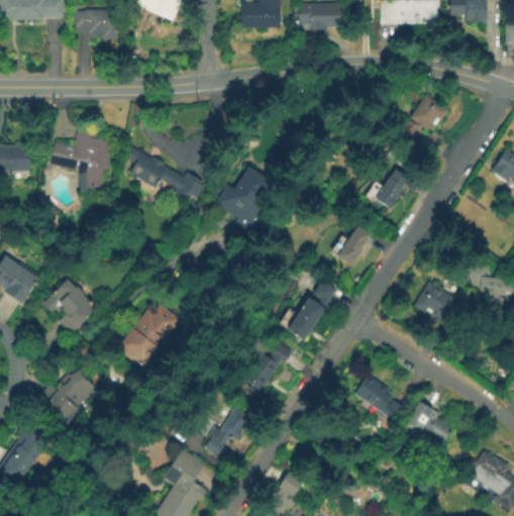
[(64,0),(65,19),(0,20),(0,0),(64,0)]
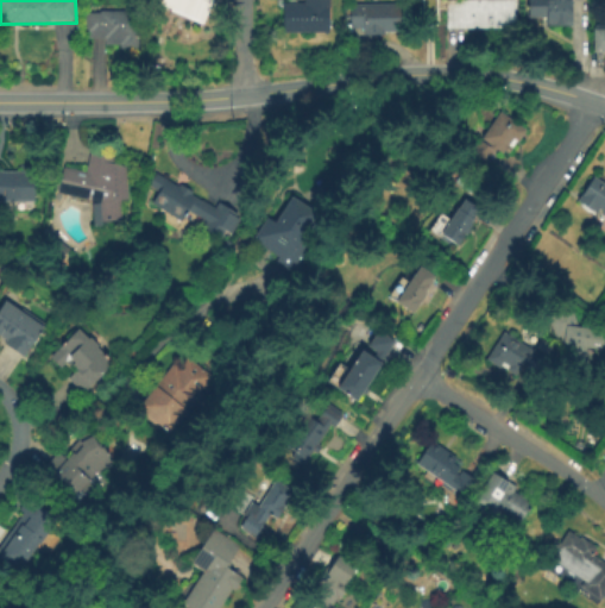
[(215,0),(206,24),(161,6),(163,0),(215,0)]
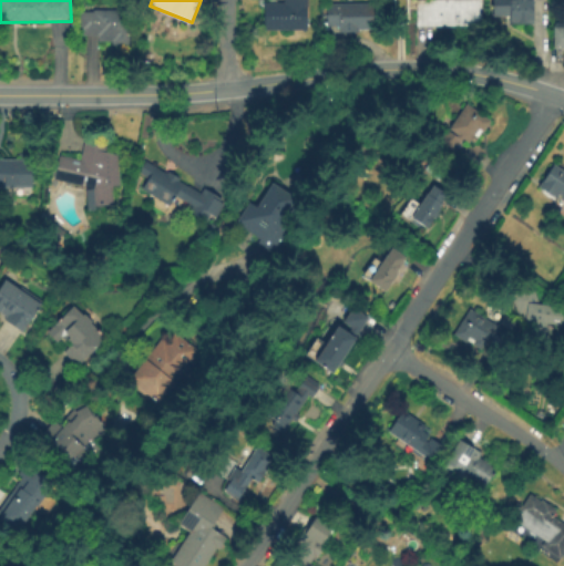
[(309,0),(309,30),(266,30),(265,3),(285,3),(285,0),(309,0)]
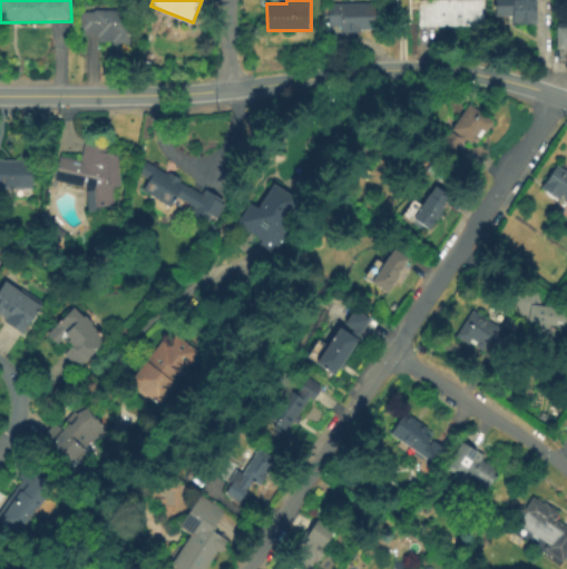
[(411,0),(412,26),(398,26),(397,0),(411,0)]
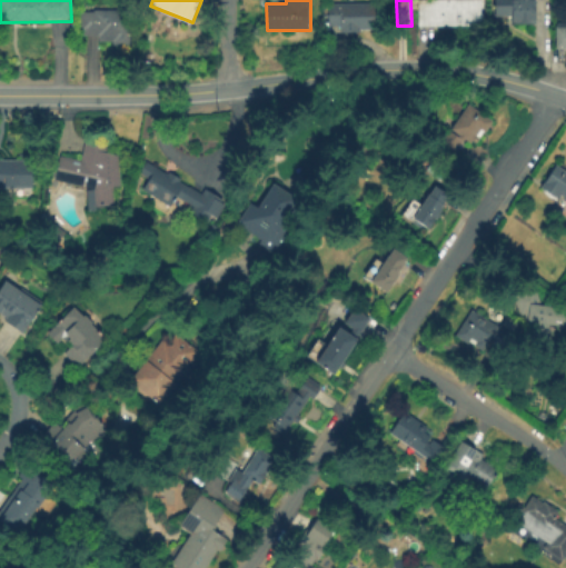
[(484,0),(484,26),(419,28),(418,0),(484,0)]
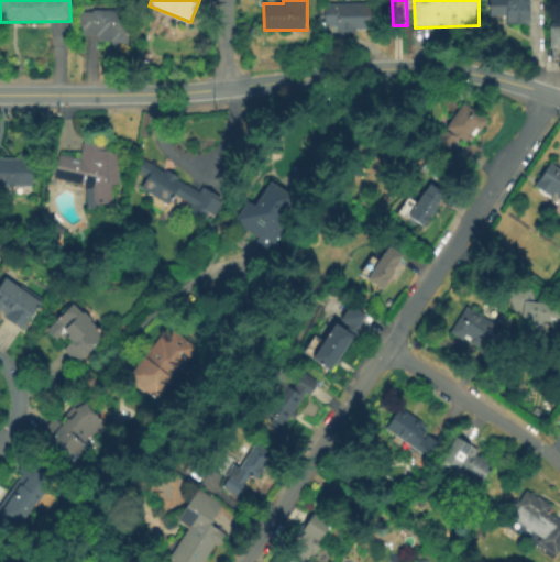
[(530,23),(506,23),(506,15),(490,15),(490,0),(530,0),(530,23)]
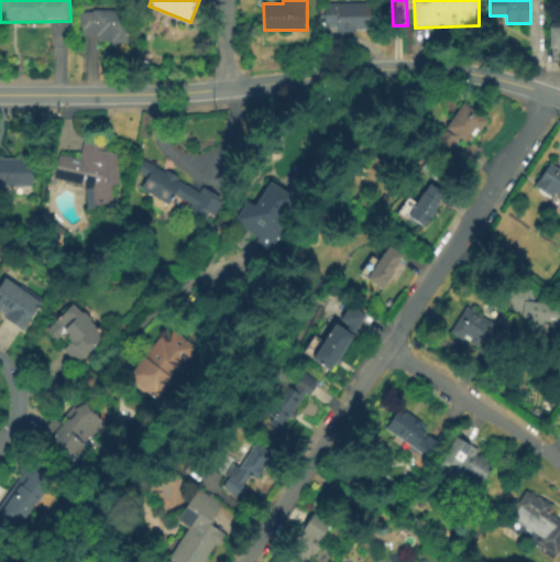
[(383,29),(357,29),(357,33),(337,33),(337,25),(325,25),(325,3),(382,3),(383,29)]
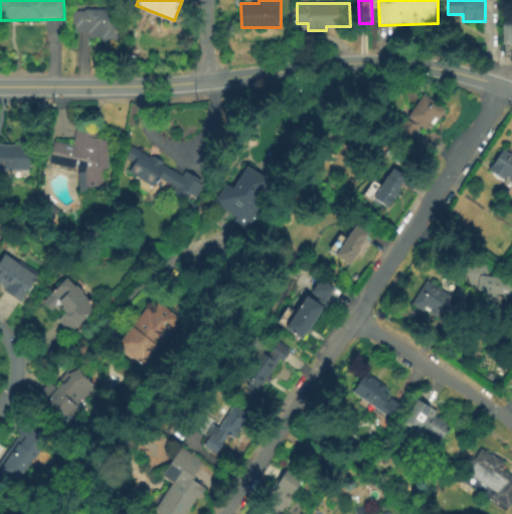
[(117,44),(104,44),(104,39),(91,39),(91,32),(74,32),(74,11),(116,10),(117,44)]
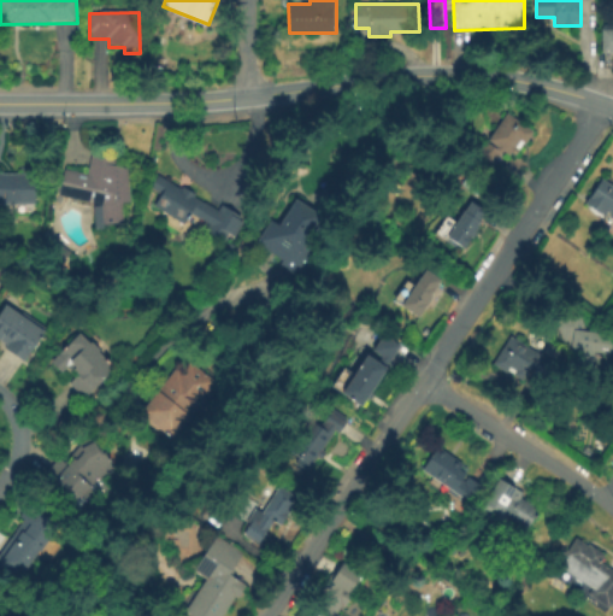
[(612,53),(602,53),(602,25),(612,24),(612,53)]
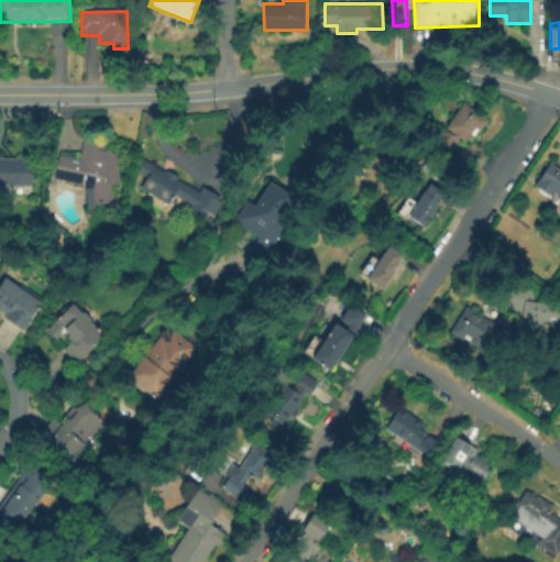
[(489,120),(470,145),(460,138),(448,153),(434,142),(464,101),(489,120)]
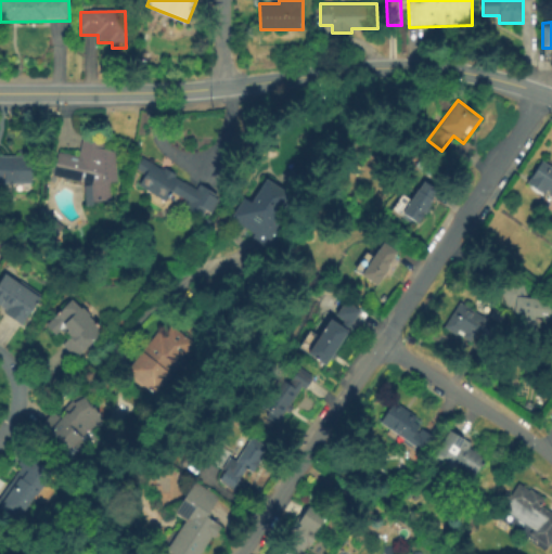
[(92,183),(53,176),(59,151),(79,155),(85,128),(105,133),(102,149),(116,147),(118,181),(111,182),(112,200),(93,201),(92,183)]
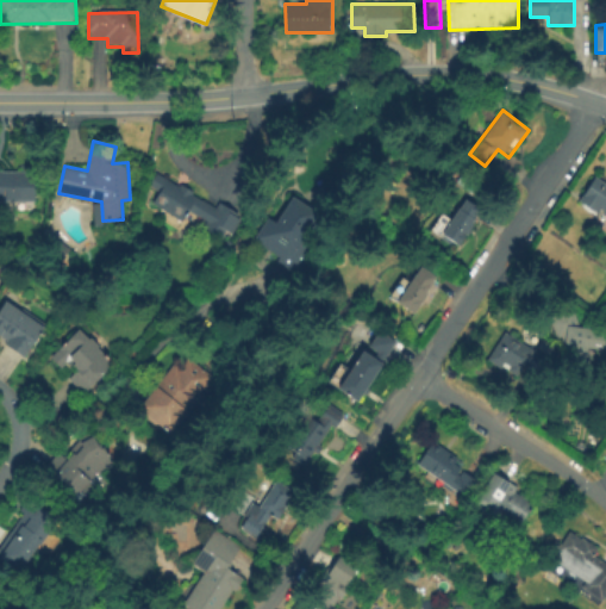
[(0,171),(33,171),(33,202),(0,202),(0,171)]
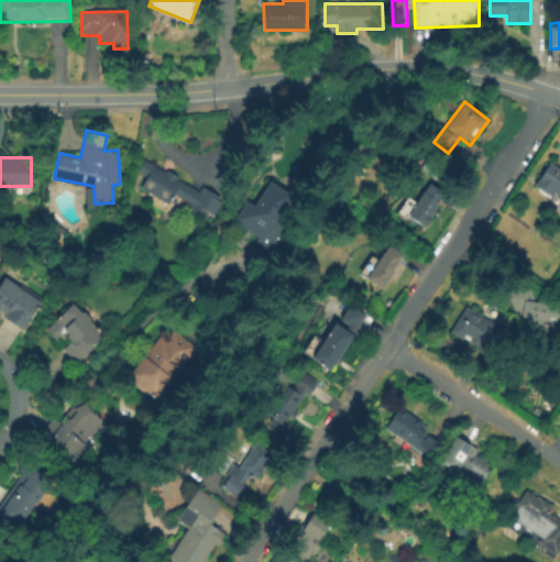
[(205,220),(188,210),(193,204),(175,194),(171,202),(142,186),(147,176),(138,171),(144,158),(164,171),(166,168),(178,175),(176,178),(198,191),(202,186),(221,196),(219,200),(222,202),(215,216),(209,212),(205,220)]
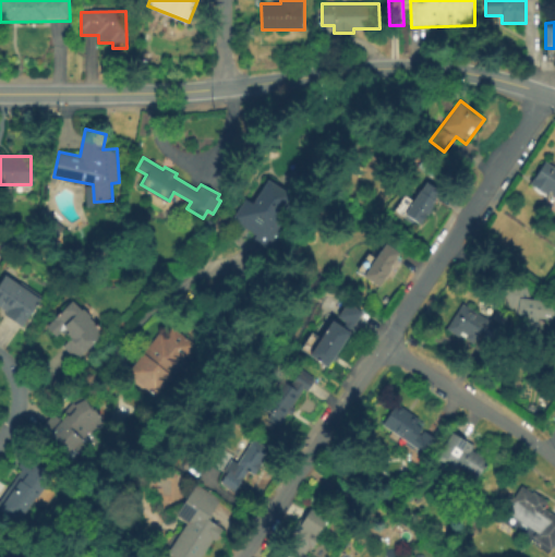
[(554,193),(552,191),(547,195),(530,183),(545,162),(554,169),(554,193)]
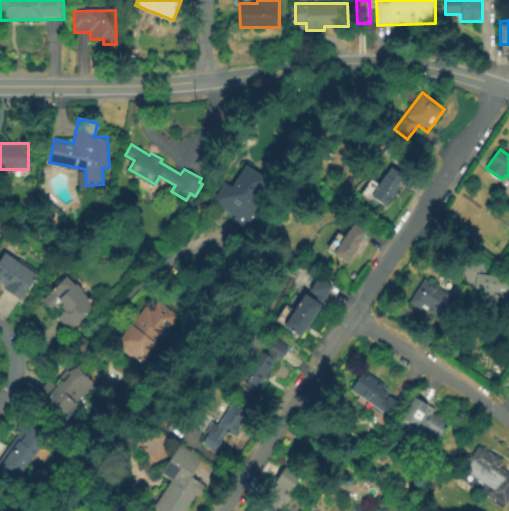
[(213,202),(226,182),(234,187),(247,165),(270,179),(244,221),(213,202)]
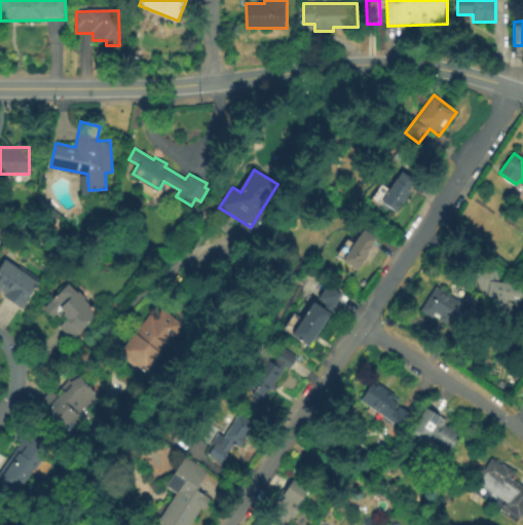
[(397,212),(390,208),(388,211),(371,199),(382,184),(389,189),(403,170),(418,180),(397,212)]
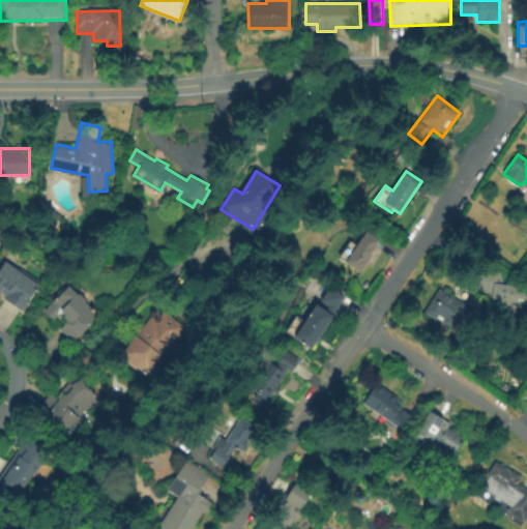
[(63,214),(58,222),(38,206),(41,197),(63,214)]
